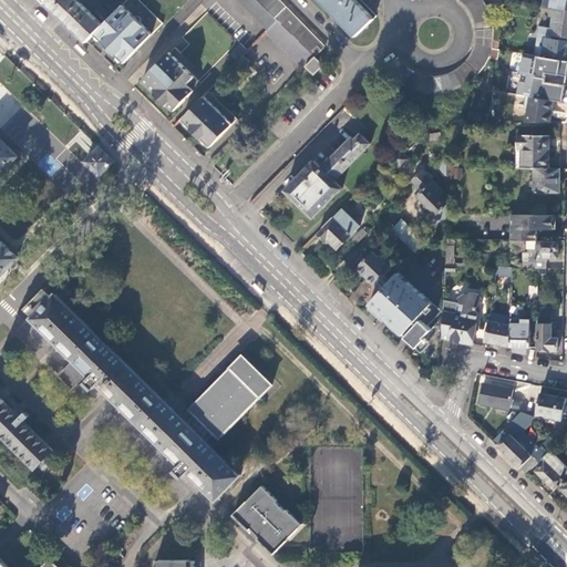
[(48,0),(47,2),(86,42),(94,33),(103,26),(76,0),(48,0)]
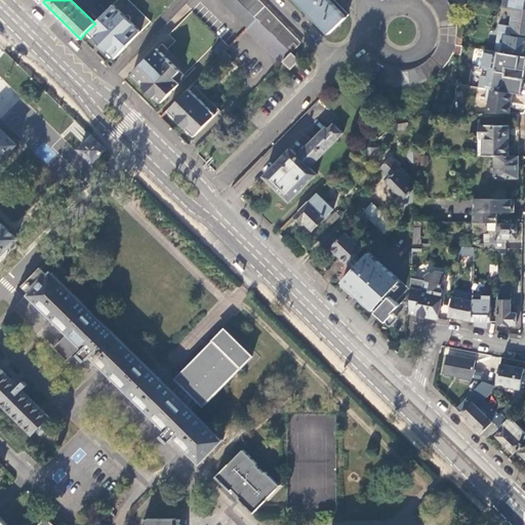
[(152,22),(129,0),(117,0),(99,19),(95,24),(87,31),(116,58),(142,33),(152,22)]
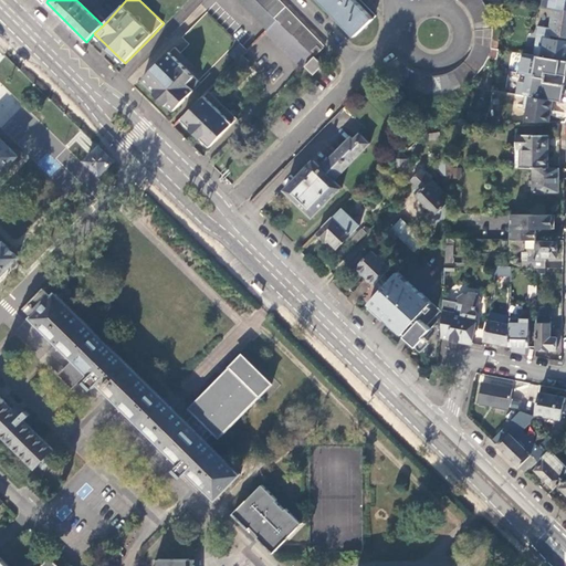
[(107,21),(126,0),(104,0),(95,10),(107,21)]
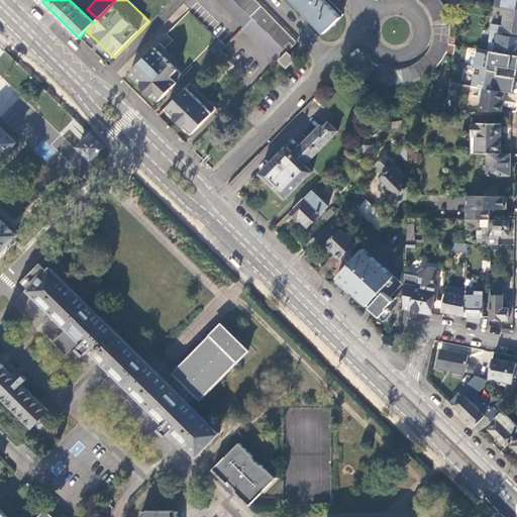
[(216,0),(244,28),(253,19),(234,0),(216,0)]
